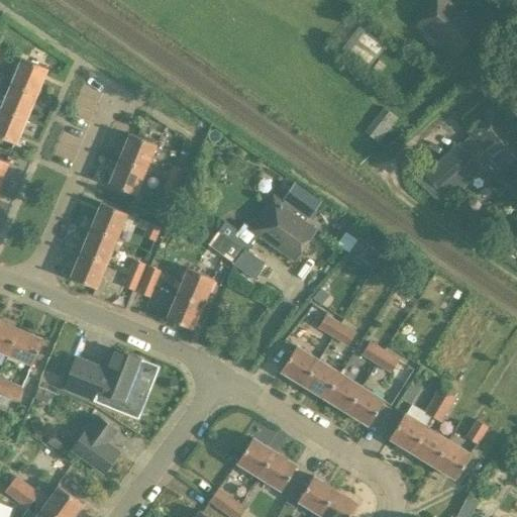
[(435,0),(415,24),(453,57),(478,26),(445,0),(435,0)]
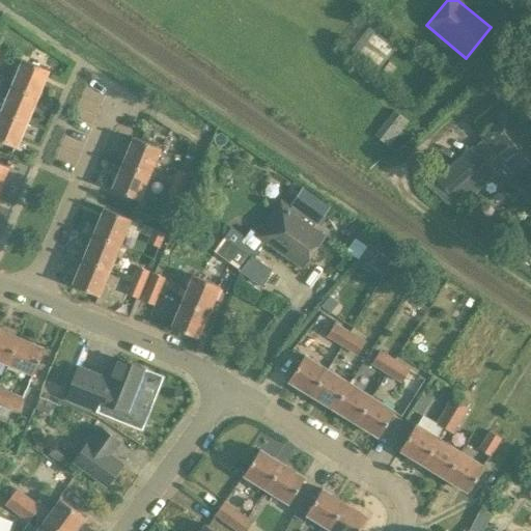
[(367,24),(351,49),(380,67),(396,43),(367,24)]
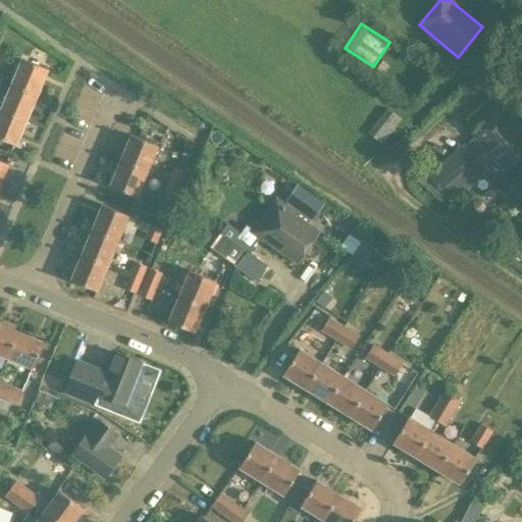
[(22,59),(11,86),(36,96),(47,69),(22,59)]
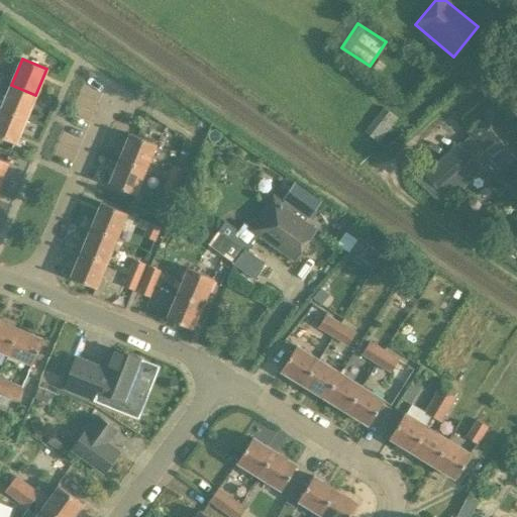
[(1,108),(26,118),(35,95),(11,85),(1,108)]
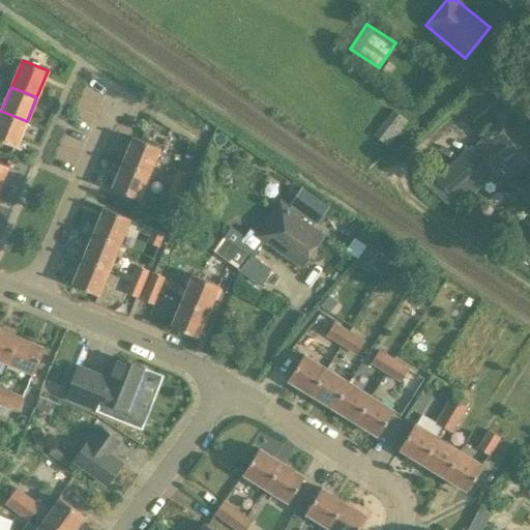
[(374,136),(388,147),(408,119),(393,109),(374,136)]
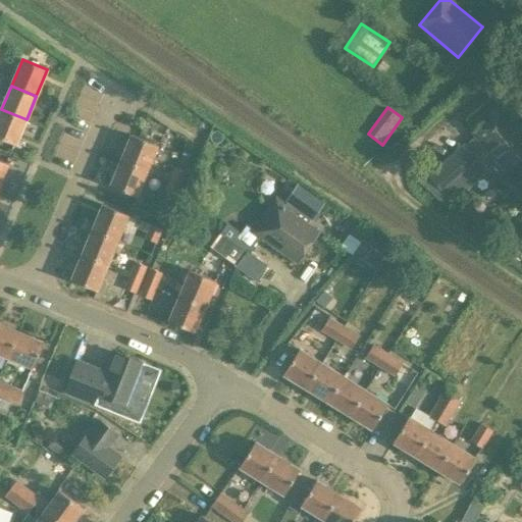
[(0,139),(15,146),(27,119),(1,109),(0,112),(0,139)]
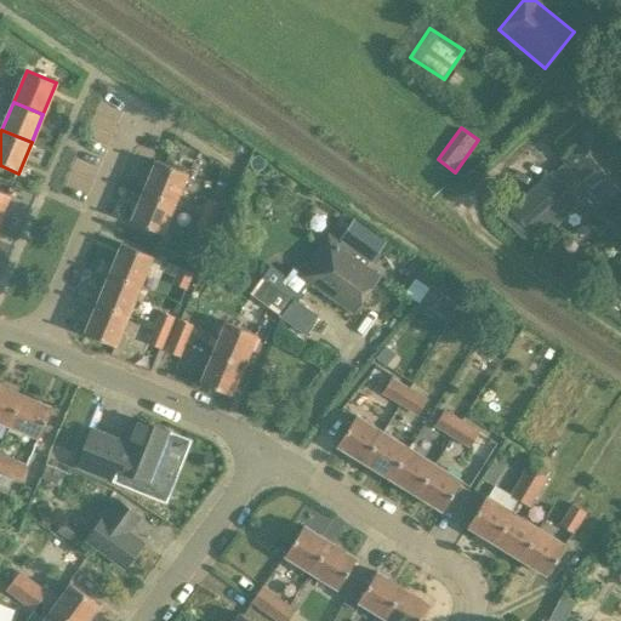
[(563,161),(599,204),(620,184),(620,159),(598,132),(563,161)]
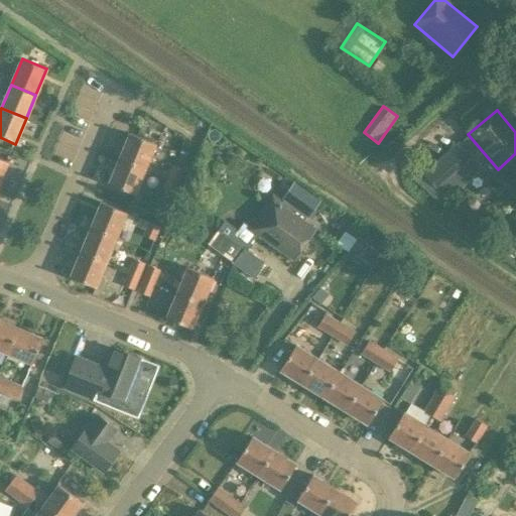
[(129,134),(119,159),(144,169),(154,144),(129,134)]
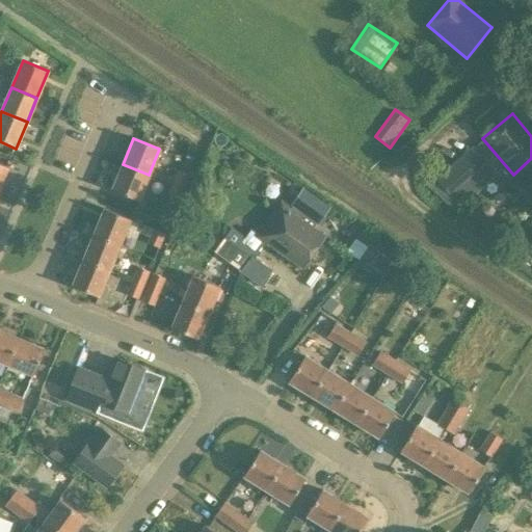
[(188,148),(185,155),(193,158),(196,152),(188,148)]
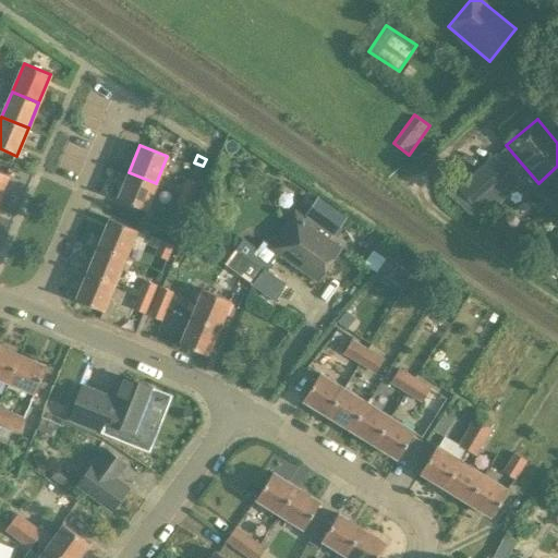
[(458,190),(472,206),(513,171),(499,155),(458,190)]
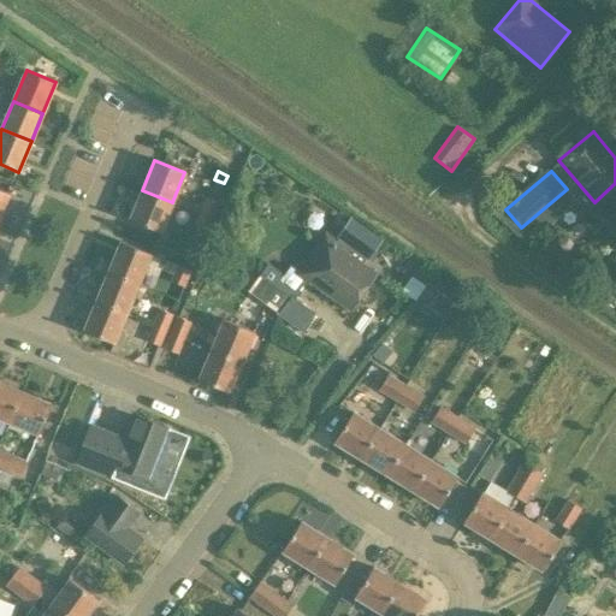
[(160,232),(172,202),(142,190),(129,219),(160,232)]
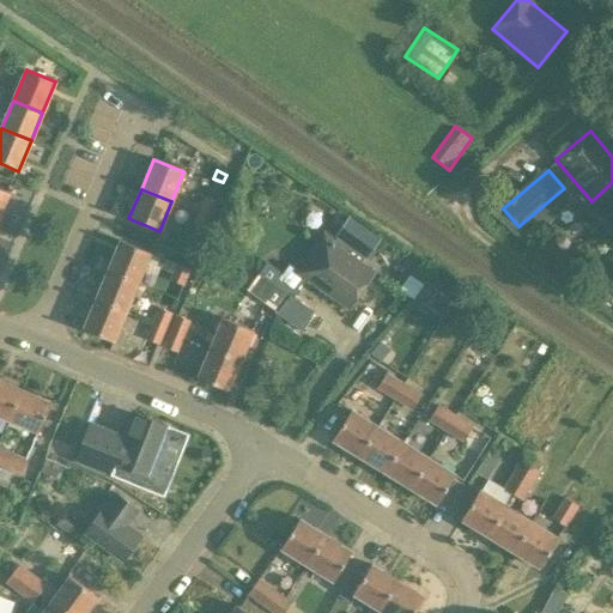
[(205,198),(198,213),(212,219),(218,204),(205,198)]
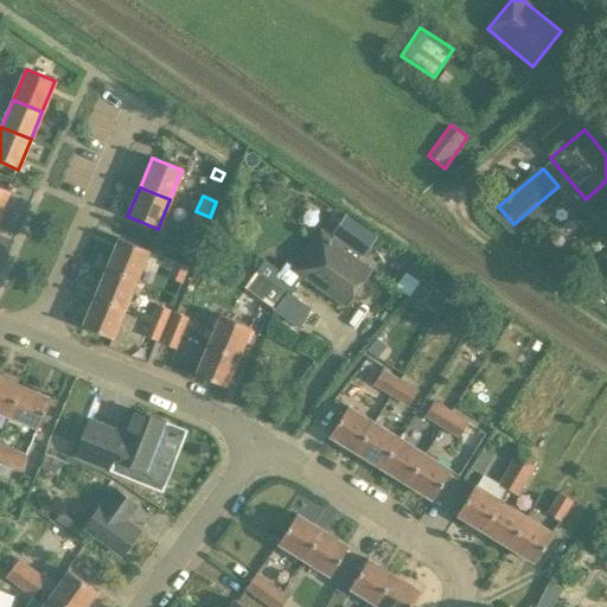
[(193,259),(210,217),(196,211),(179,253),(193,259)]
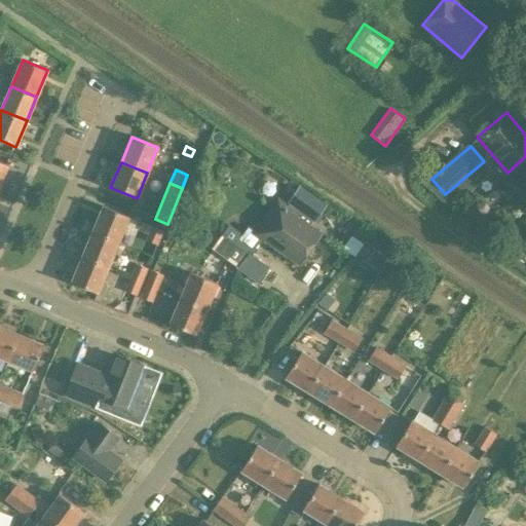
[(313,221),(326,204),(300,186),(288,203),(313,221)]
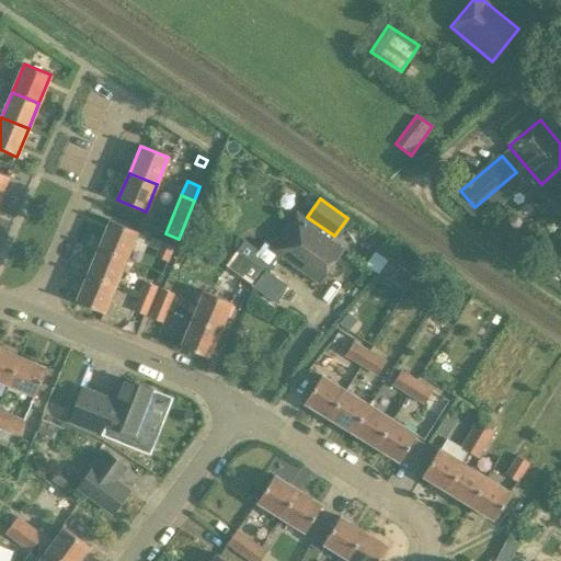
[(110,220),(98,248),(126,260),(137,231),(110,220)]
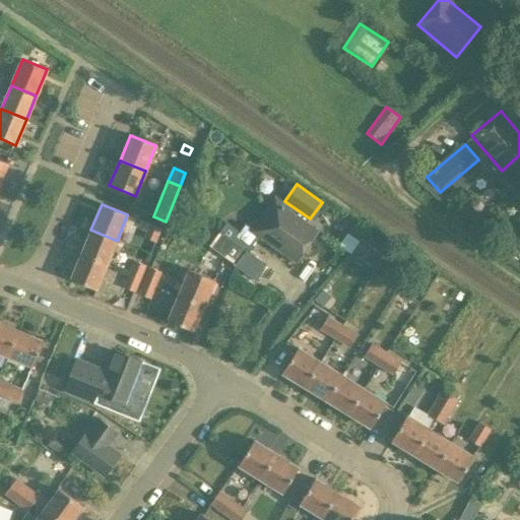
[(211,248),(238,267),(260,238),(296,263),(318,232),(282,206),(261,237),(246,225),(234,243),(220,235),(211,248)]
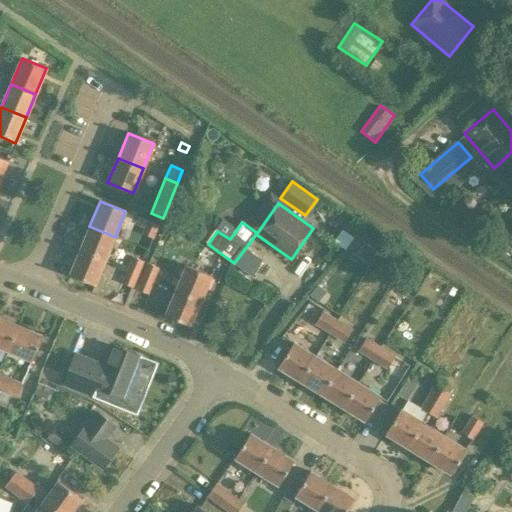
[(142,235),(154,239),(159,226),(147,221),(142,235)]
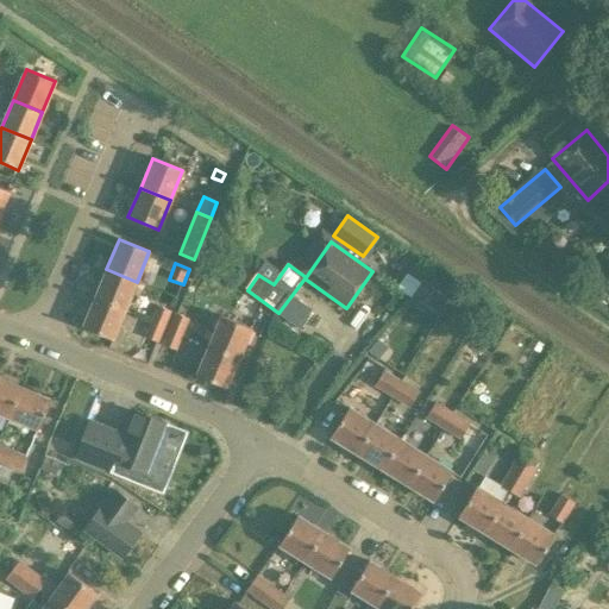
[(137,282),(106,269),(94,297),(125,309),(137,282)]
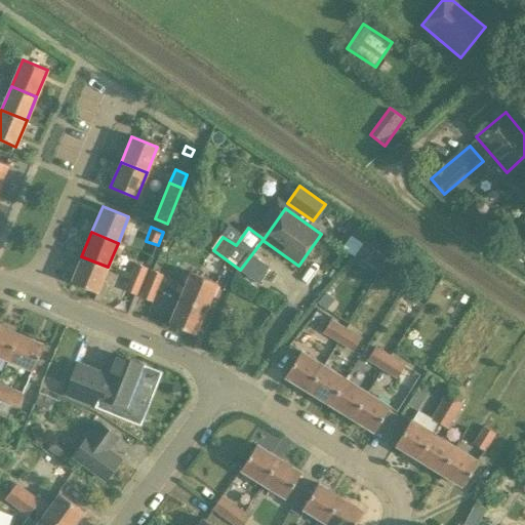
[(71,282),(96,293),(108,267),(81,256),(71,282)]
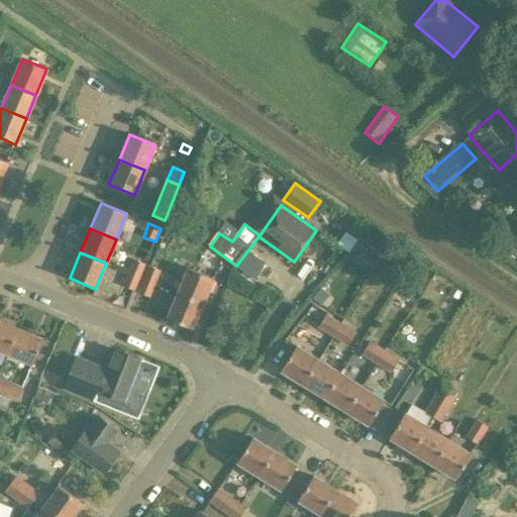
[(143,263),(133,259),(128,272),(138,276),(143,263)]
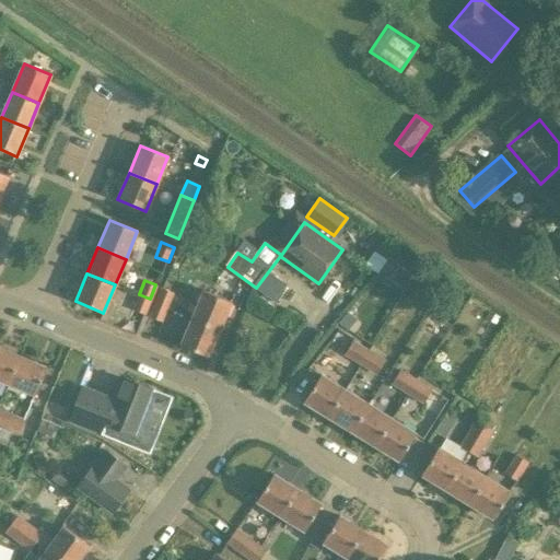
[(172,292),(161,288),(155,303),(166,306),(172,292)]
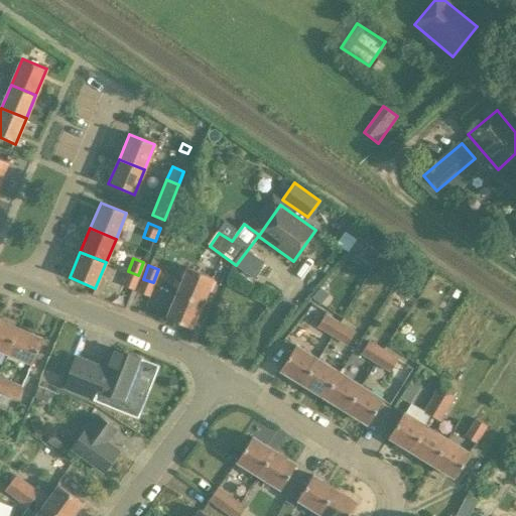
[(186,268),(176,293),(202,304),(213,279),(186,268)]
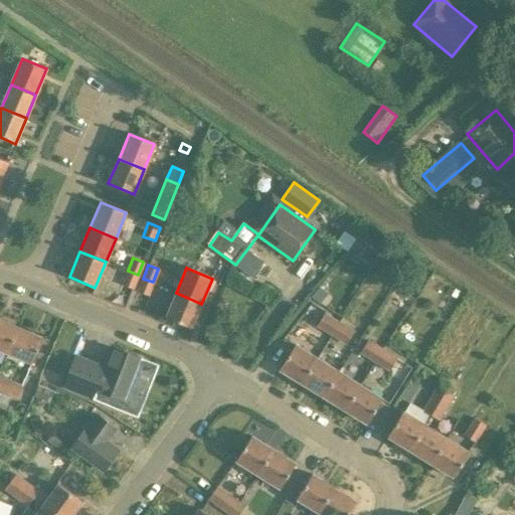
[(123,285),(132,289),(138,275),(128,271),(123,285)]
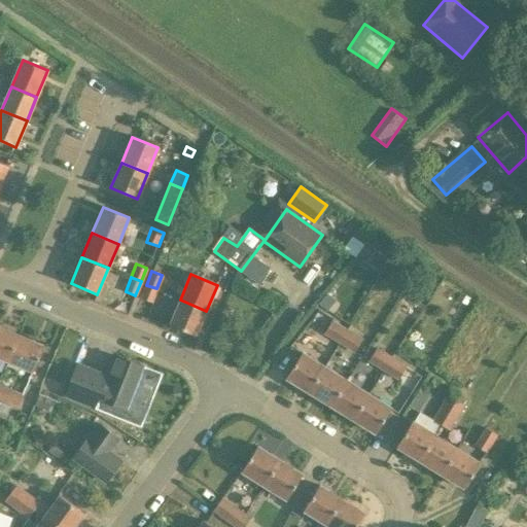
[(141,299),(150,303),(156,288),(146,285),(141,299)]
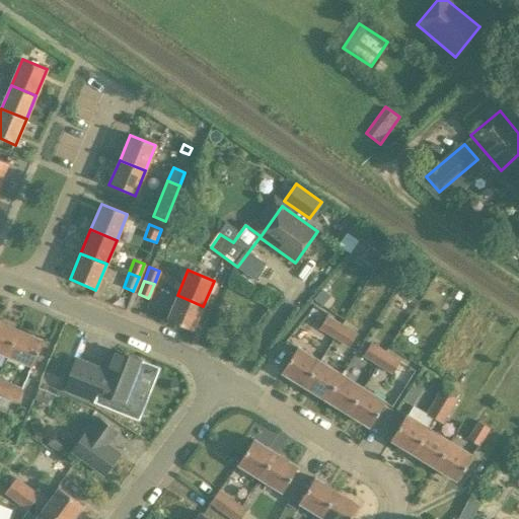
[(330,297),(322,289),(313,300),(321,307),(330,297)]
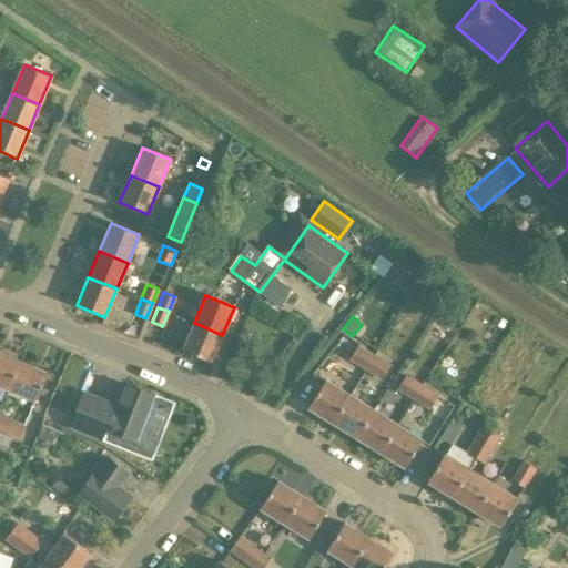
[(182,350),(211,362),(222,335),(194,323),(182,350)]
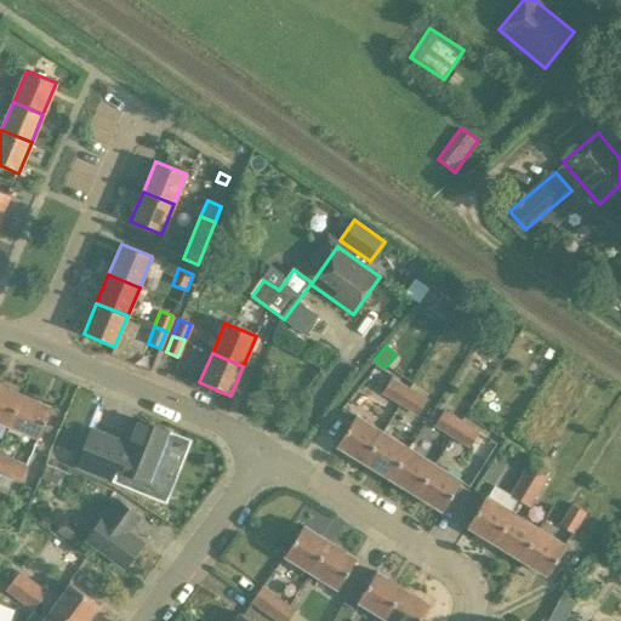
[(382,394),(399,405),(410,389),(392,379),(382,394)]
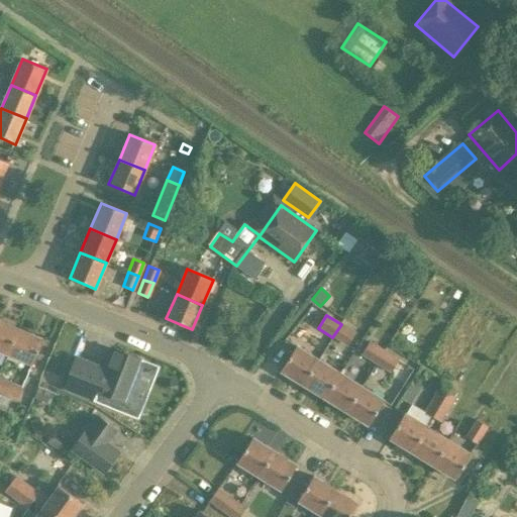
[(0,352),(6,355),(16,328),(0,321),(0,352)]
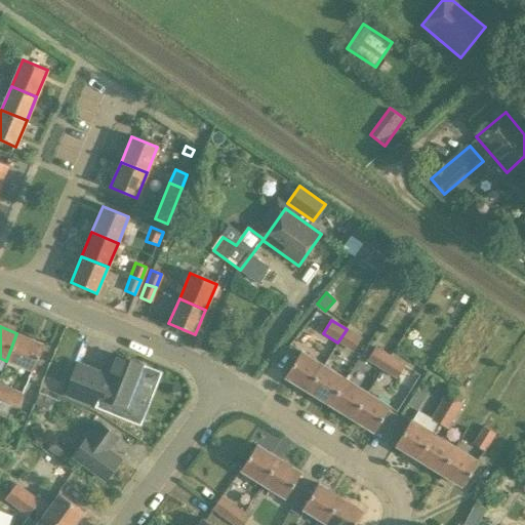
[(361,338),(347,329),(337,342),(353,352),(361,338)]
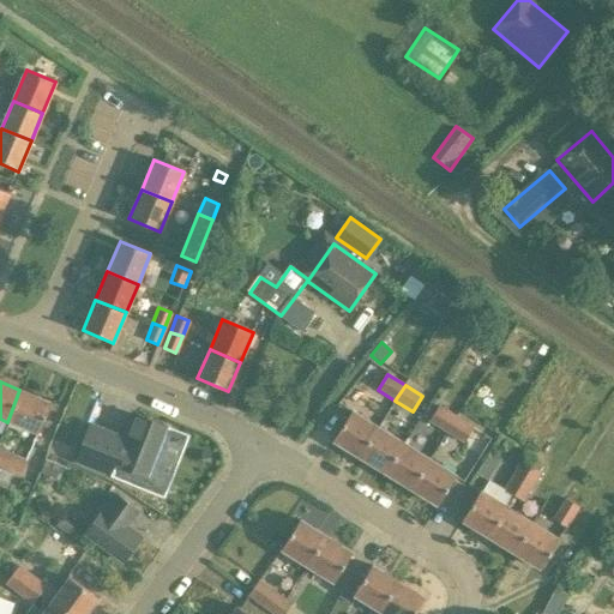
[(50,403),(19,390),(7,422),(37,434),(50,403)]
